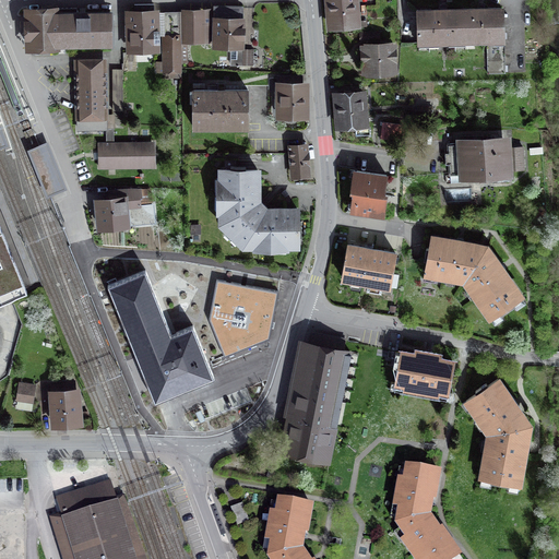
[(353,0),(330,0),(332,24),(356,22),(353,0)]
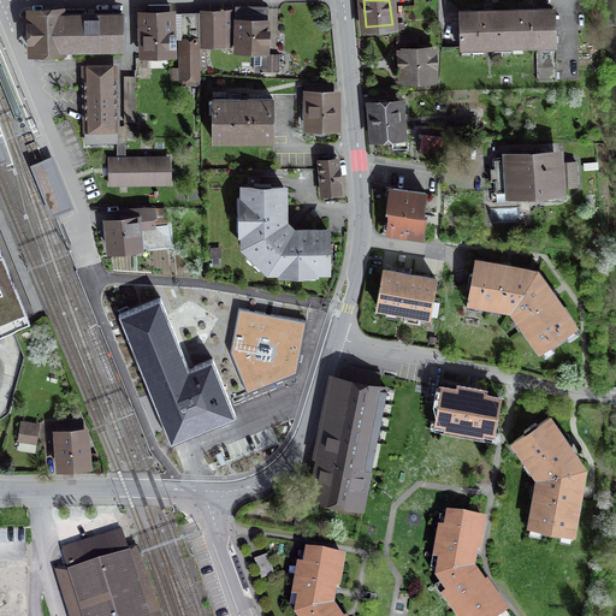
[(171,53),(170,5),(148,5),(148,13),(144,15),(146,54),(171,53)]
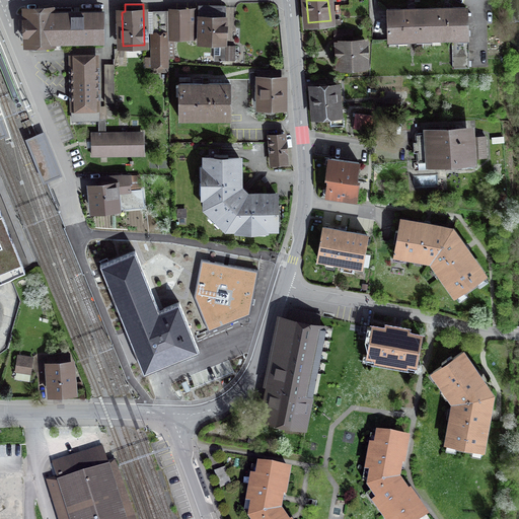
[(203,20),(203,41),(222,41),(222,7),(200,7),(200,20),(203,20)]
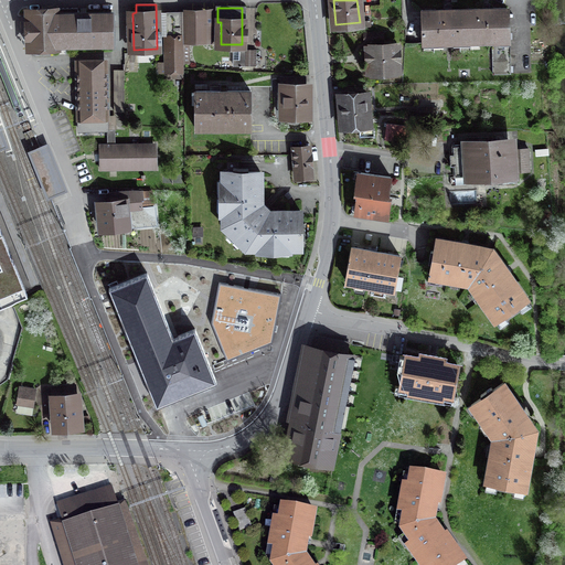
[(423,10),(422,10),(423,43),(470,42),(469,22),(468,22),(467,9),(452,10),(452,9),(445,9),(445,10),(423,10)]
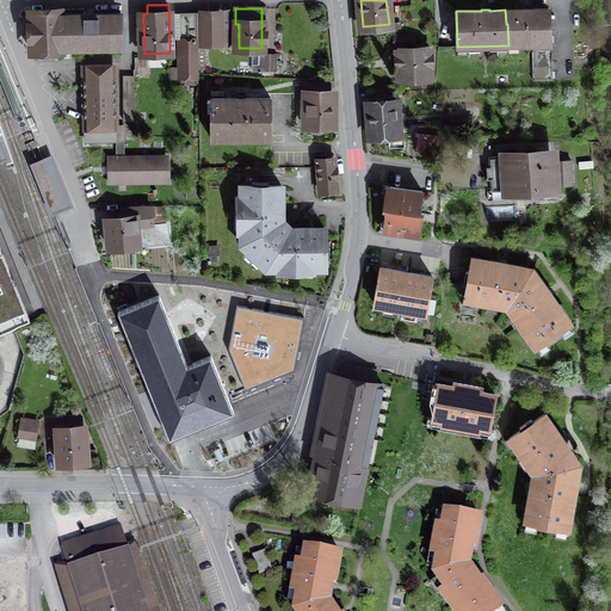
[(522,10),(505,10),(506,24),(507,24),(508,45),(532,44),(534,80),(553,80),(550,14),(538,14),(538,10),(530,10),(522,10)]
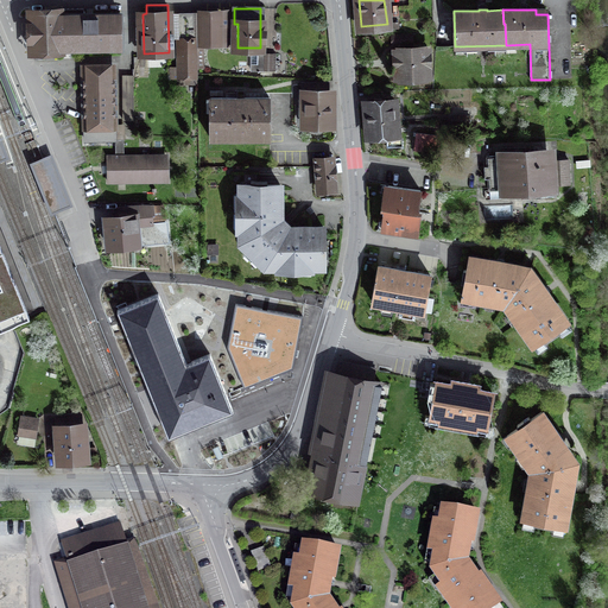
[(63,11),(30,12),(31,51),(64,50),(121,49),(121,14),(63,14),(63,11)]
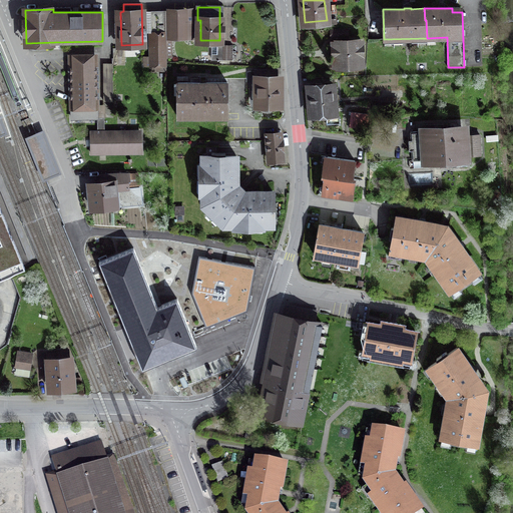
[(165,37),(165,11),(154,11),(154,31),(151,31),(151,65),(166,65),(165,37)]
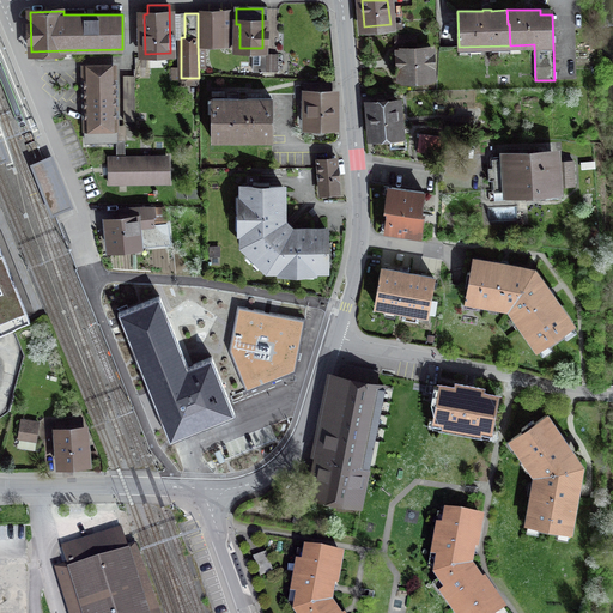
[(232,43),(232,30),(223,30),(223,13),(198,13),(198,44),(232,43)]
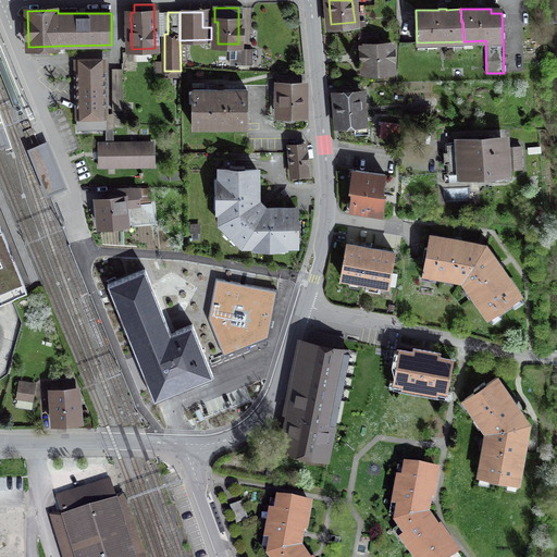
[(390,46),(364,47),(366,72),(391,71),(390,46)]
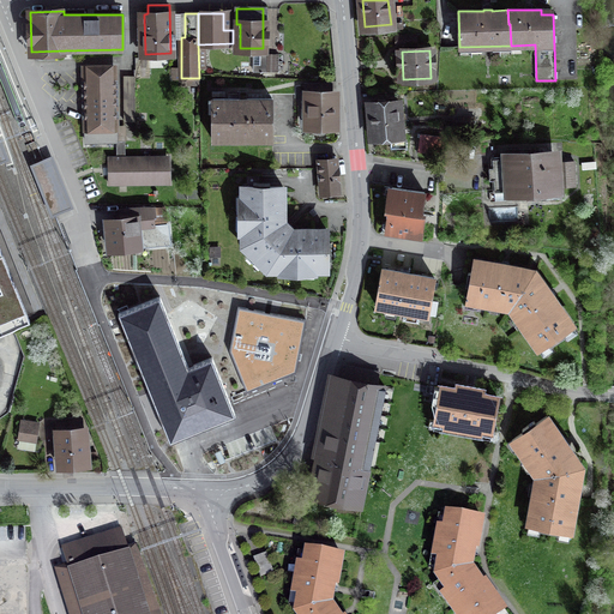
[(278,54),(257,54),(256,71),(278,71),(278,54)]
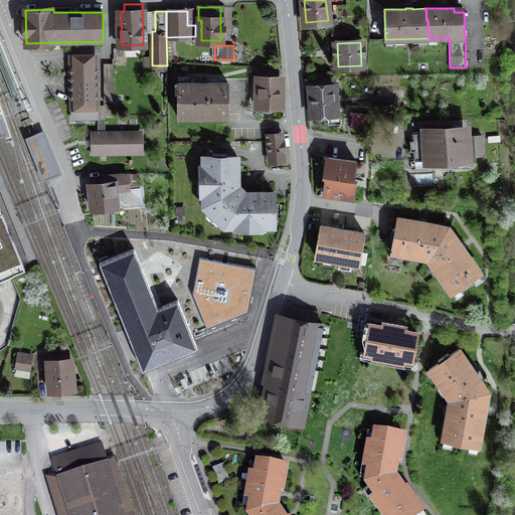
[(124,48),(114,48),(115,63),(124,63),(124,48)]
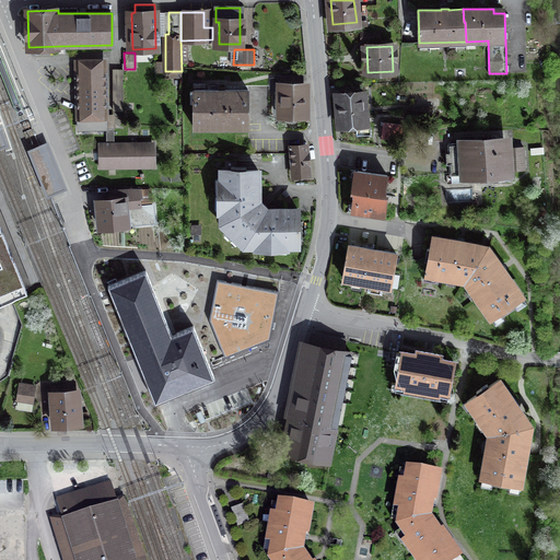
[(105,62),(78,62),(79,129),(106,129),(105,62)]
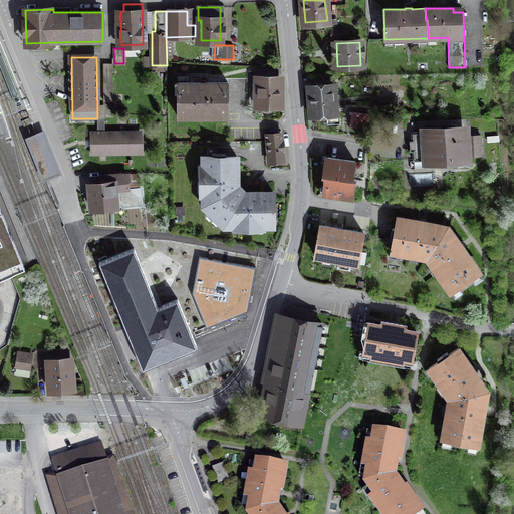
[(112,101),(112,63),(103,63),(103,101),(112,101)]
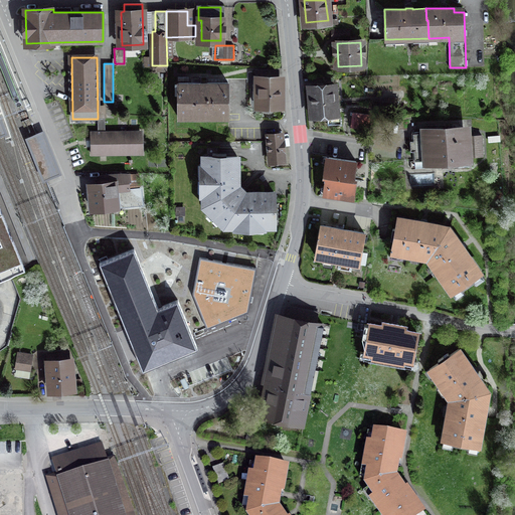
[(277,71),(256,71),(256,78),(260,78),(260,106),(280,106),(280,78),(277,78),(277,71)]
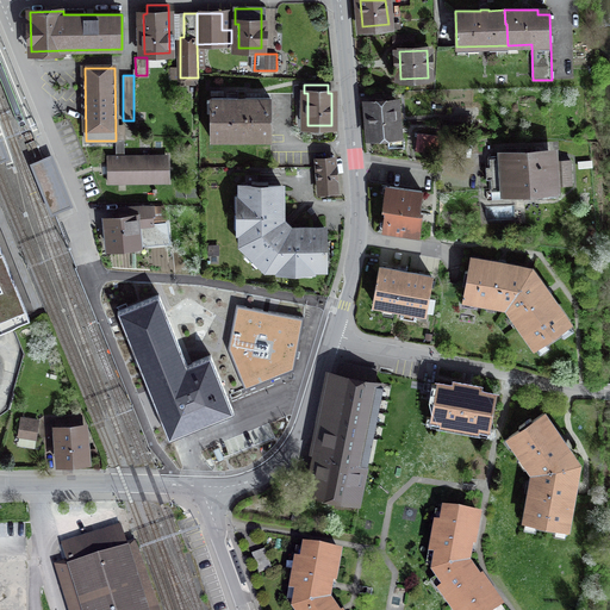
[(271,98),(211,99),(211,135),(271,135),(271,98)]
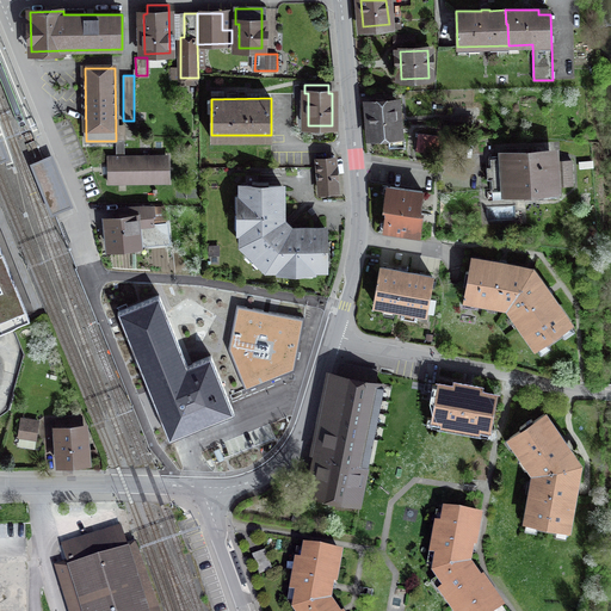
[(394,102),(370,104),(372,137),(397,135),(396,121),(401,121),(400,109),(395,109),(394,102)]
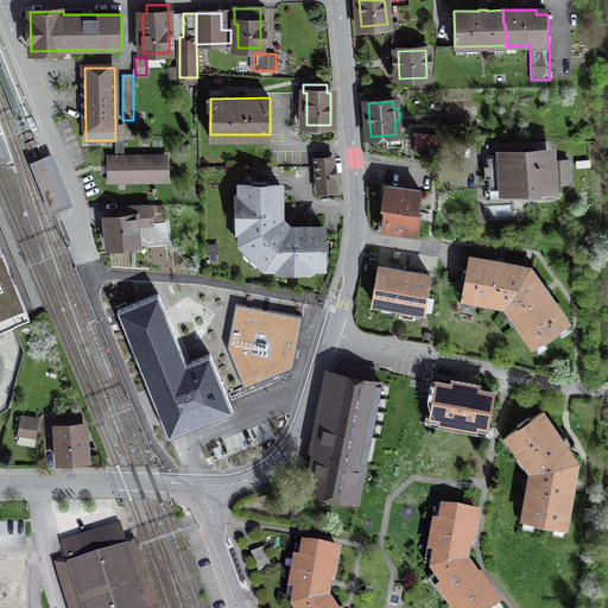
[(470,116),(454,115),(453,124),(470,125),(470,116)]
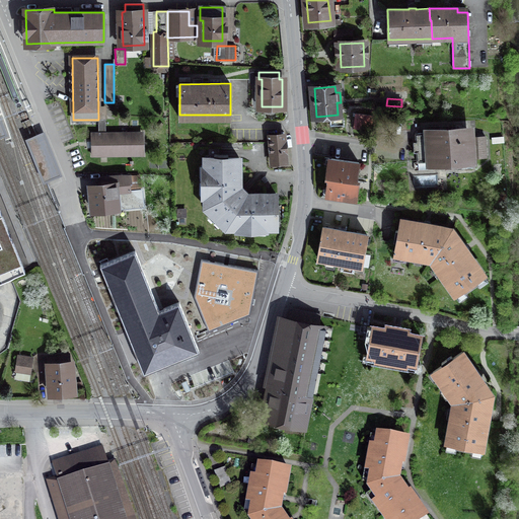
[(373,116),(355,114),(353,129),(372,131),(373,116)]
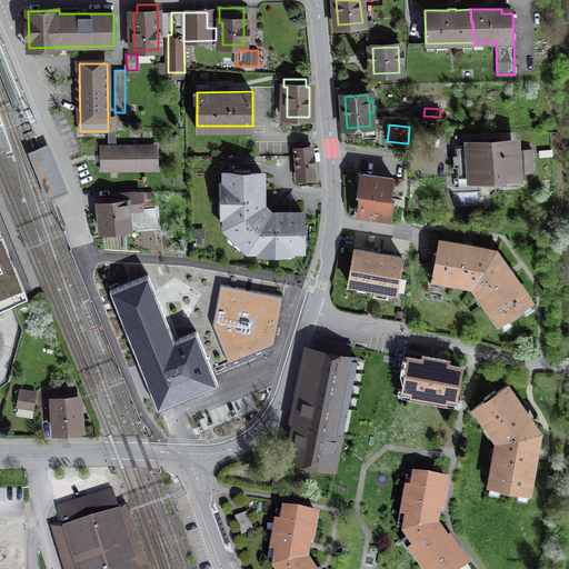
[(108,146),(101,146),(101,170),(150,170),(150,146),(116,146),(116,131),(108,131),(108,146)]
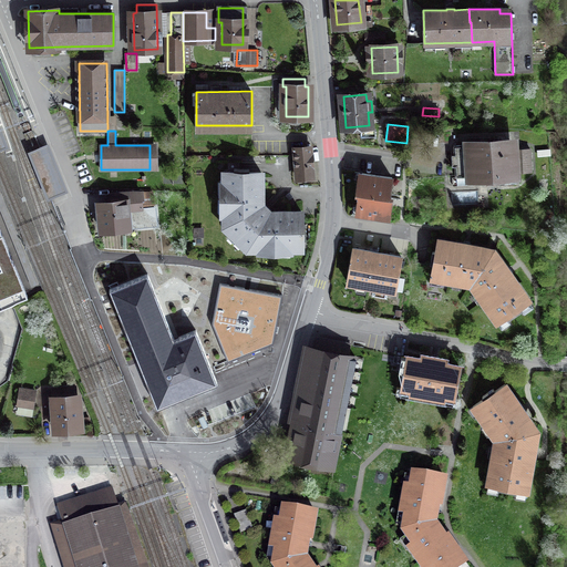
[(41,146),(31,151),(49,197),(60,194),(68,191),(50,143),(41,146)]
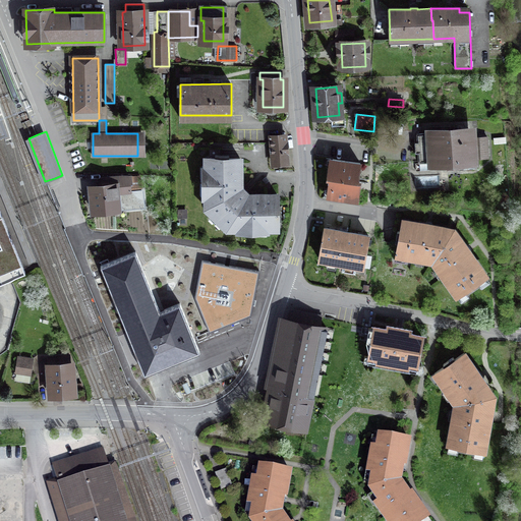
[(470,131),(417,134),(418,147),(415,147),(415,153),(418,152),(419,163),(446,162),(446,169),(476,167),(475,158),(488,157),(486,136),(470,137),(470,131)]
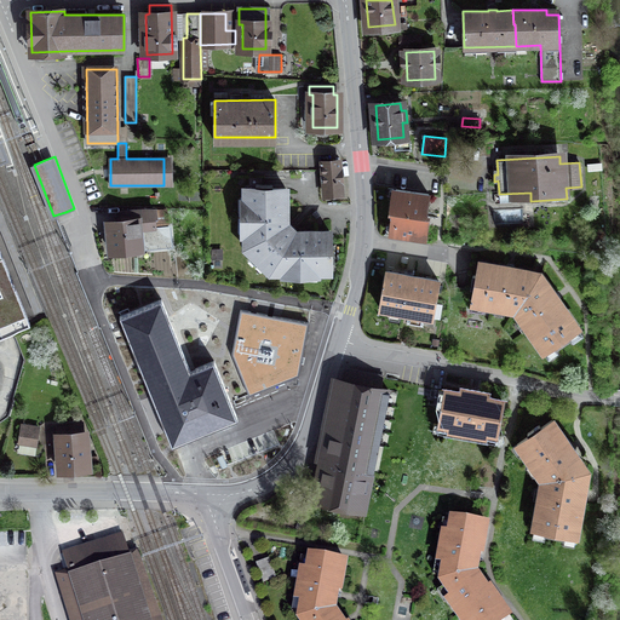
[(339,161),(322,162),(326,195),(343,194),(339,161)]
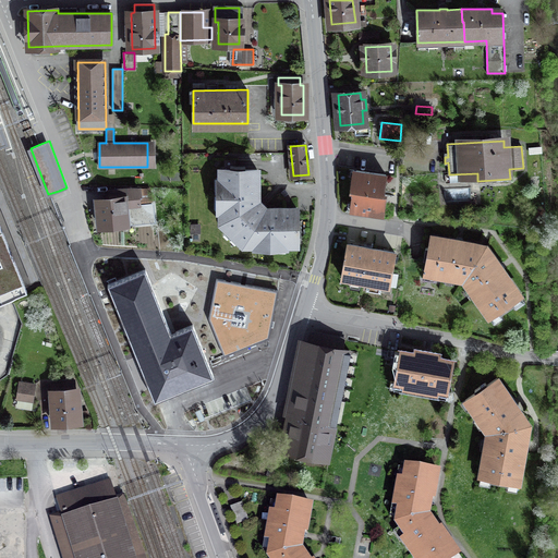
[(223,169),(221,172),(221,178),(217,178),(215,180),(215,194),(218,194),(218,197),(223,197),(223,209),(221,211),(221,222),(244,245),(255,245),(257,243),(269,243),(269,249),(273,249),(273,251),(288,251),(289,250),(289,245),(294,245),(296,242),(296,208),(265,208),(257,201),(257,169),(223,169)]
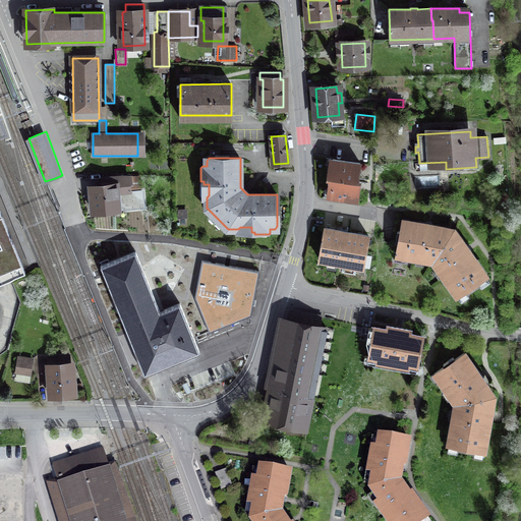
[(360,163),(333,159),(332,166),(330,166),(328,178),(330,178),(329,189),(331,189),(330,196),(357,200),(359,188),(357,188),(360,163)]
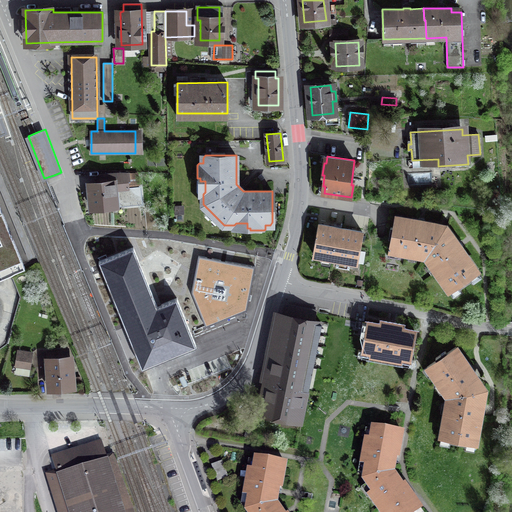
[(0,161),(0,189),(28,259),(37,256),(0,161)]
